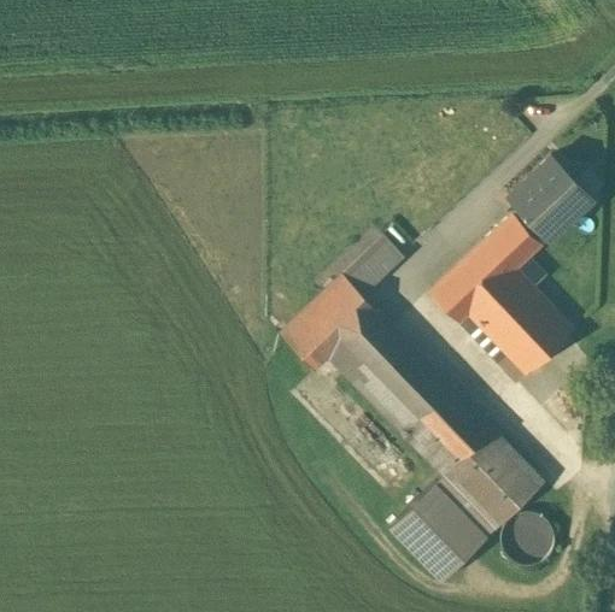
[(552,158),(509,199),(520,210),(513,217),(542,248),(592,201),(552,158)]
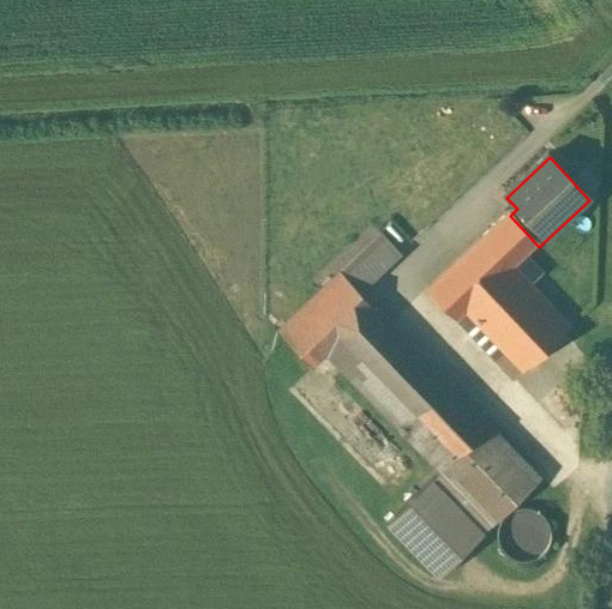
[(539,247),(510,216),(430,293),(515,383),(569,331),(514,272),(539,247)]
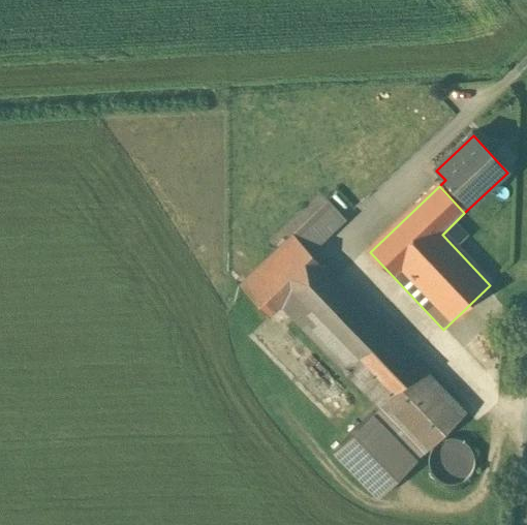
[(312,256),(347,222),(330,205),(242,290),(271,320),(283,308),(271,297),(312,256)]
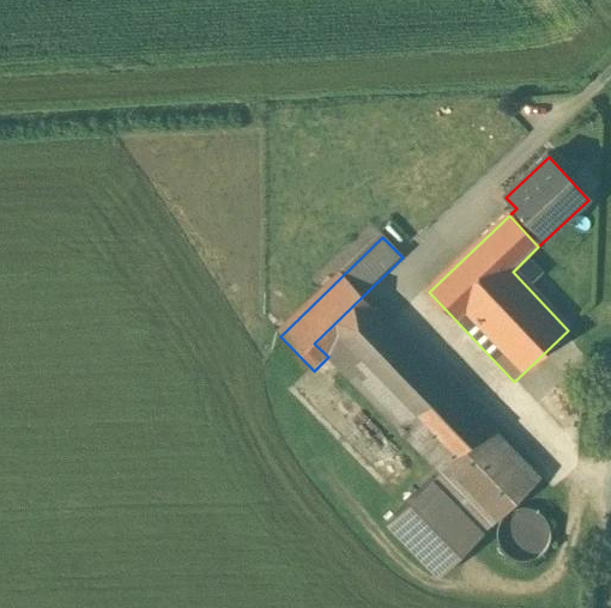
[(492,528),(540,482),(362,297),(314,344),(328,357),(492,528)]
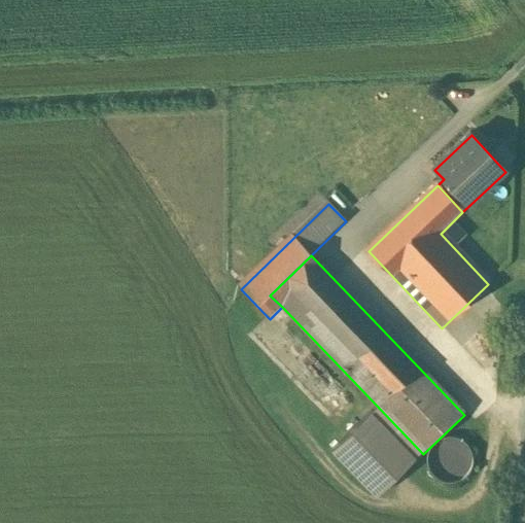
[(416,461),(372,416),(333,453),(377,499),(416,461)]
